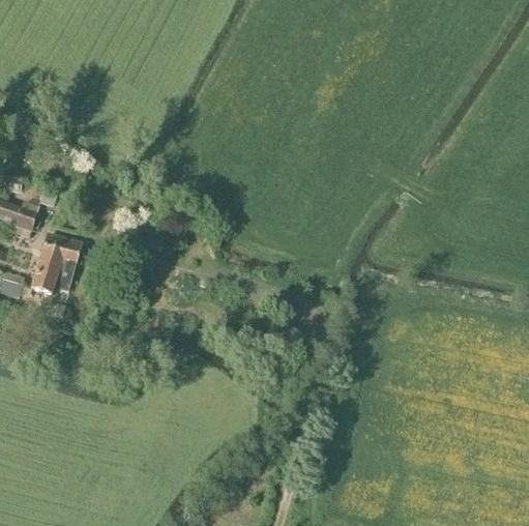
[(4,190),(21,192),(23,178),(6,176),(4,190)]
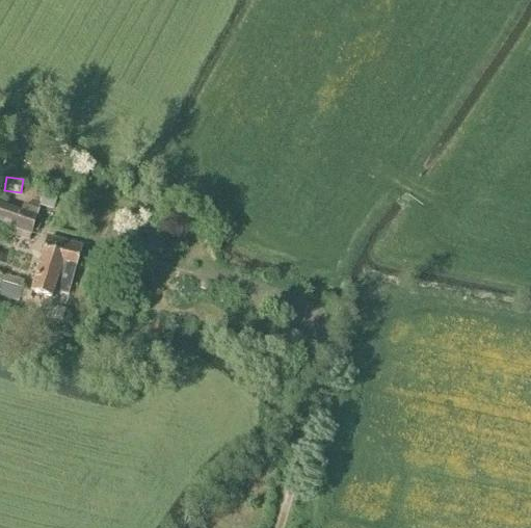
[(57,194),(45,190),(41,204),(53,207),(57,194)]
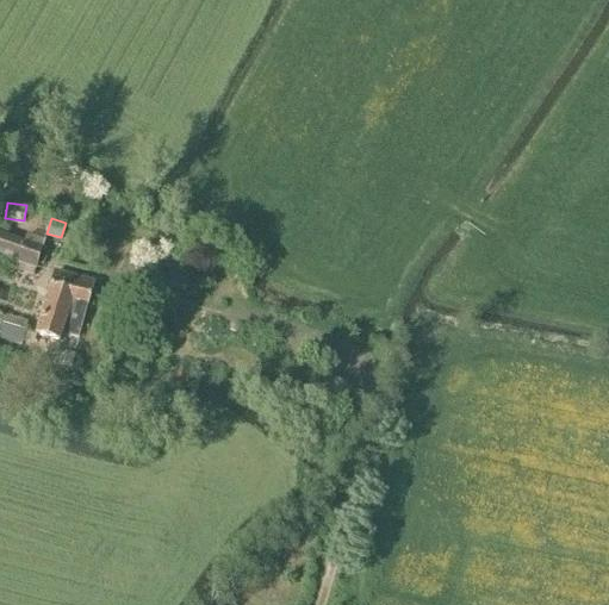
[(0,230),(0,256),(17,262),(35,268),(45,238),(26,232),(25,238),(0,230)]
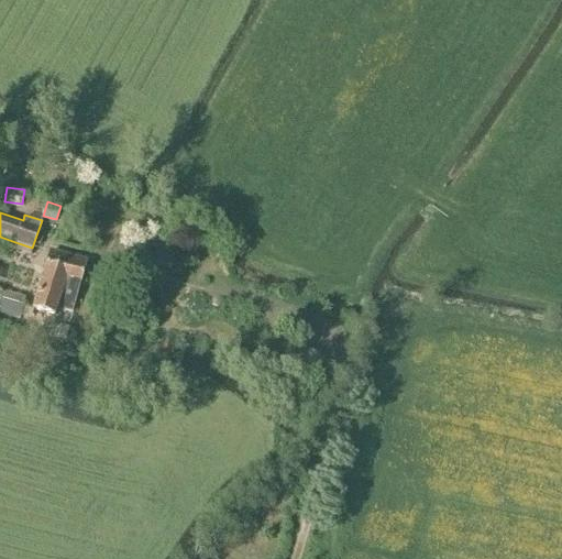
[(70,308),(87,259),(51,249),(35,298),(33,307),(55,314),(57,305),(70,308)]
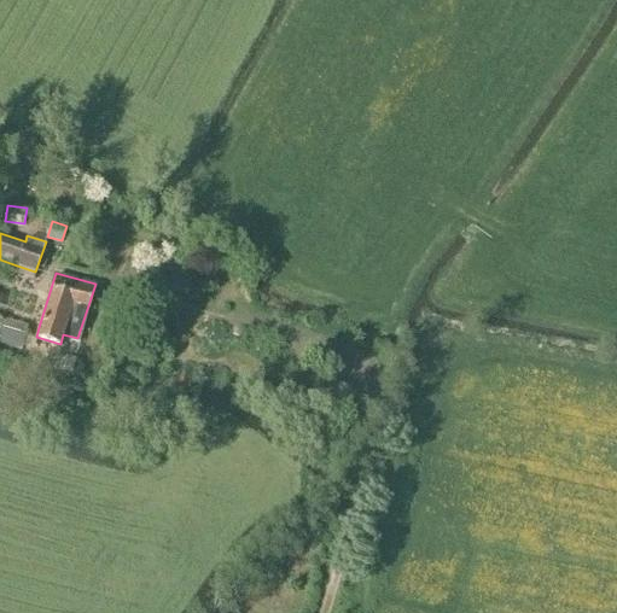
[(4,326),(0,338),(0,340),(23,348),(27,333),(4,326)]
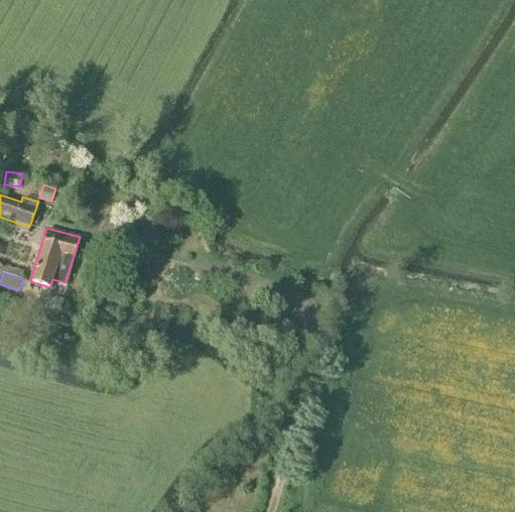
[(56,295),(53,305),(60,307),(63,297),(56,295)]
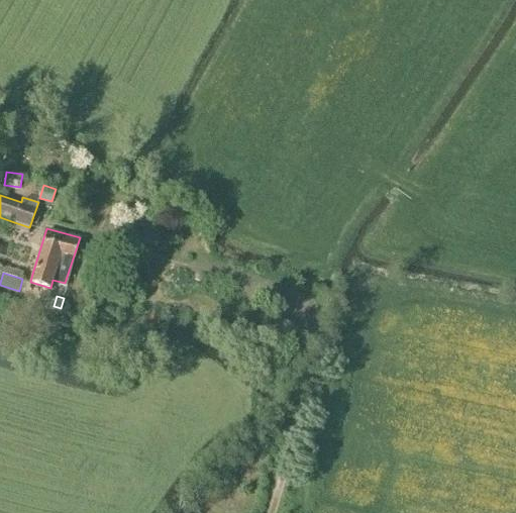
[(284,351),(297,324),(279,316),(266,343),(284,351)]
